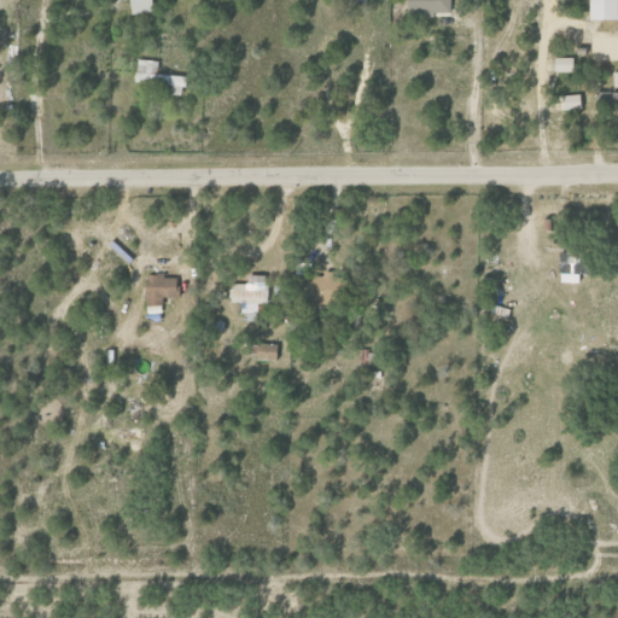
[(128,0),(129,13),(151,12),(150,0),(128,0)]
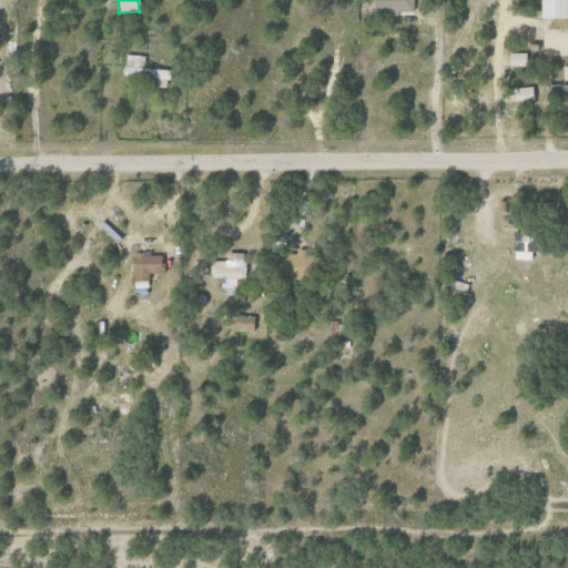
[(373,0),(373,13),(414,12),(413,0),(373,0)]
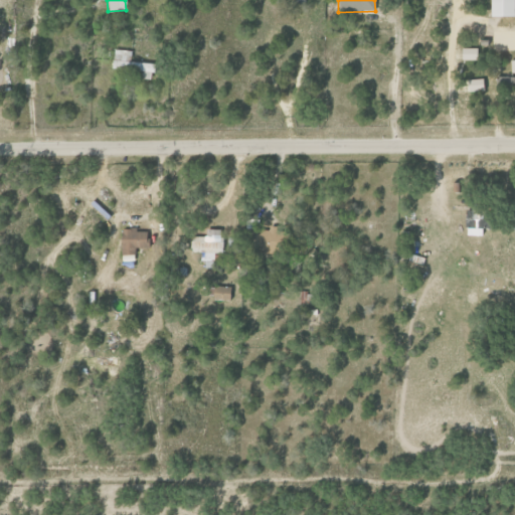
[(489,0),(489,16),(513,15),(512,0),(489,0)]
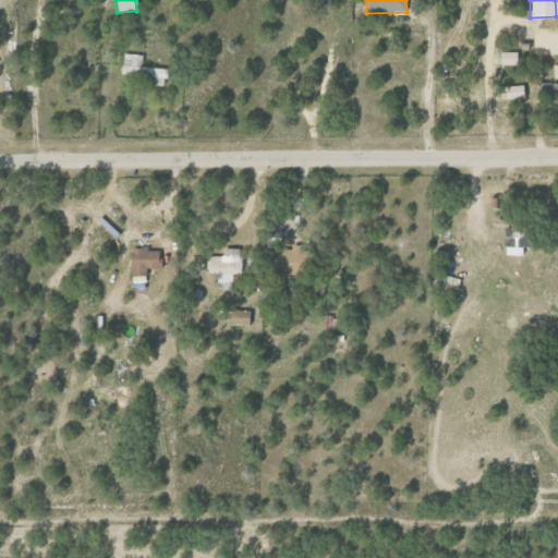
[(550,53),(557,52),(557,28),(537,29),(538,39),(550,39),(550,53)]
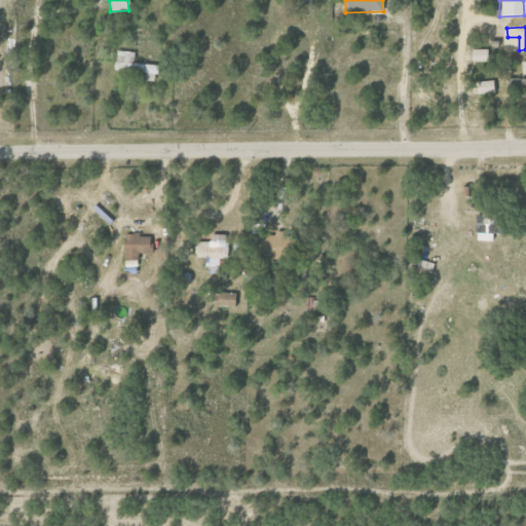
[(486,48),(471,49),(471,61),(486,61),(486,48)]
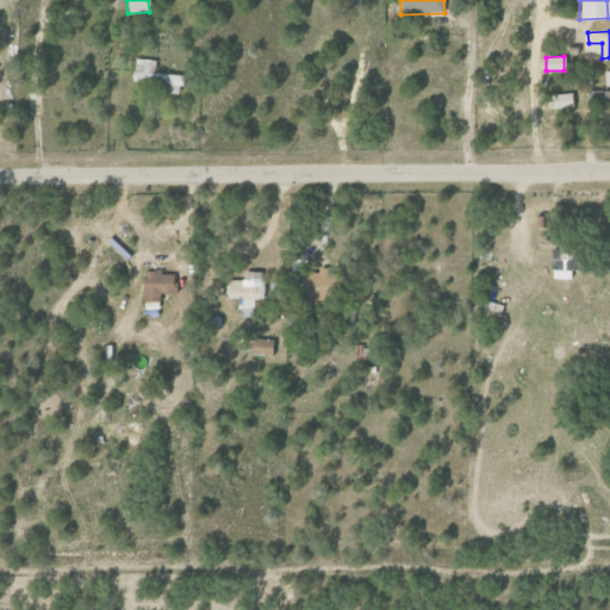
[(132,82),(166,83),(166,93),(180,94),(181,75),(155,74),(155,60),(134,58),(132,82)]
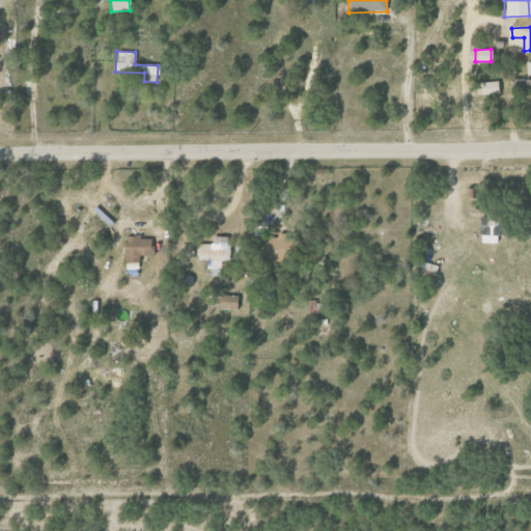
[(530,79),(515,79),(515,88),(530,89),(530,79)]
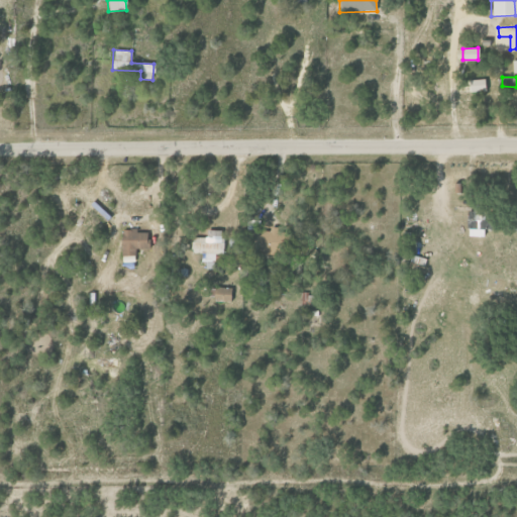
[(485,92),(485,79),(470,80),(470,92),(485,92)]
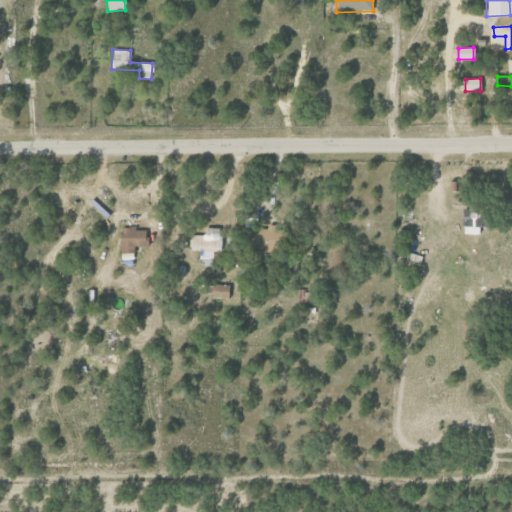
[(477,234),(478,209),(464,208),(463,234),(477,234)]
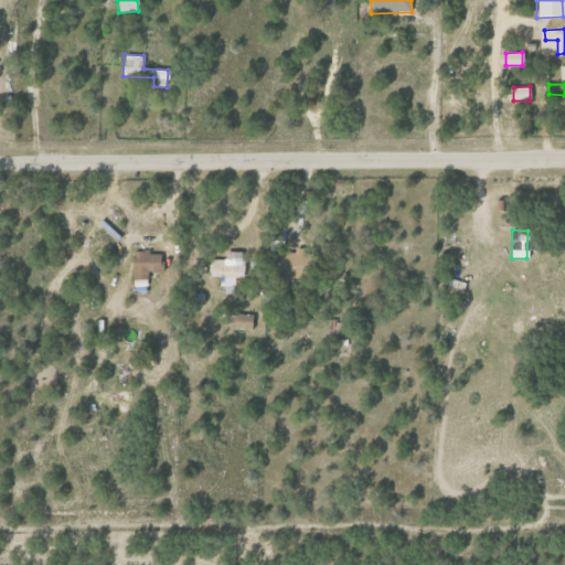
[(244,277),(244,251),(226,252),(227,259),(210,259),(210,277),(244,277)]
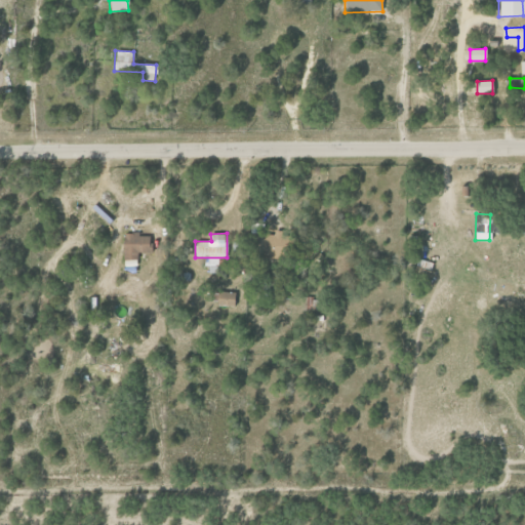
[(136,252),(150,252),(150,234),(122,234),(122,259),(136,259),(136,252)]
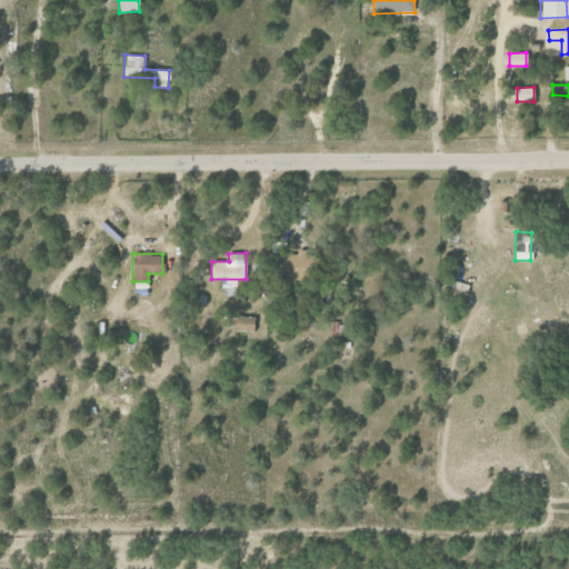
[(253,332),(255,317),(236,316),(235,331),(253,332)]
